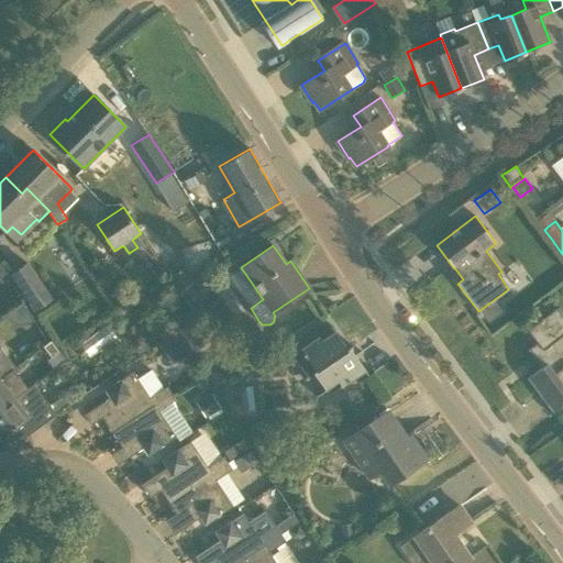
[(35,311),(53,299),(28,262),(10,274),(35,311)]
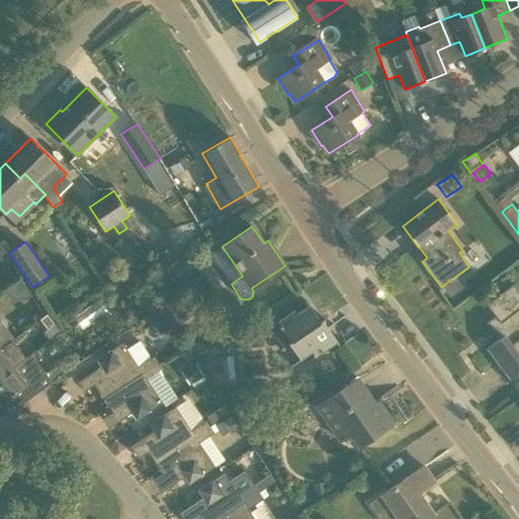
[(518,292),(513,285),(487,304),(496,316),(487,323),(499,340),(488,348),(517,388),(518,387),(511,378),(518,371),(518,292)]
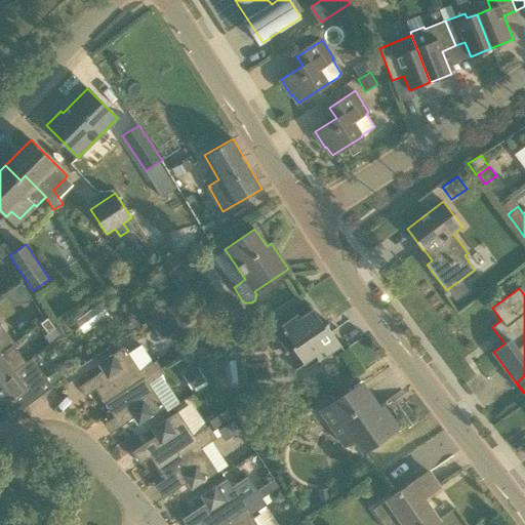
[(177,303),(166,310),(169,314),(178,329),(190,322),(177,303)]
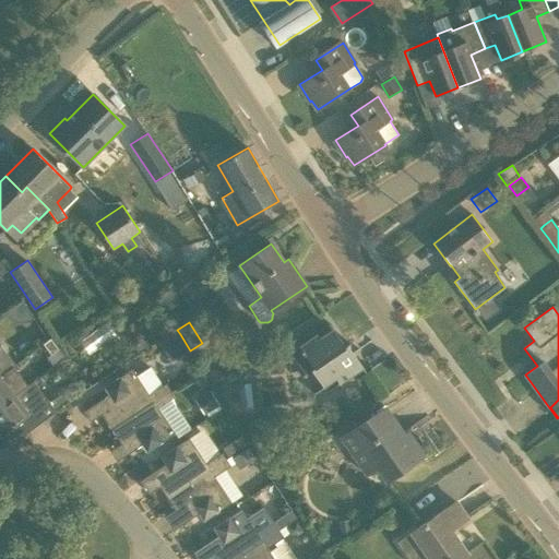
[(344,346),(332,329),(319,337),(316,333),(296,348),(311,370),(324,388),(336,379),(340,384),(364,368),(347,345),(344,346)]
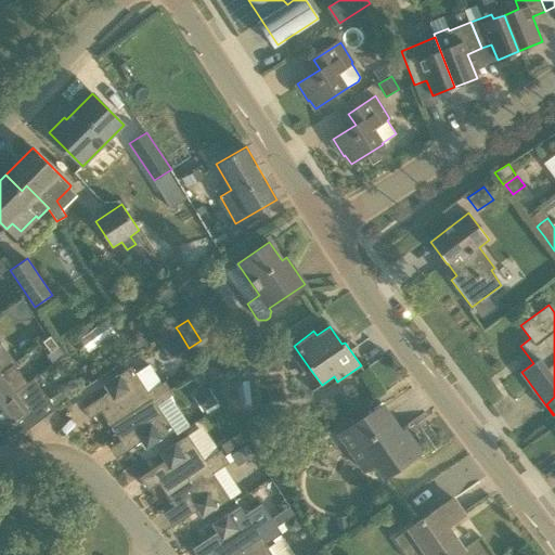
[(50,336),(42,341),(50,352),(57,346),(50,336)]
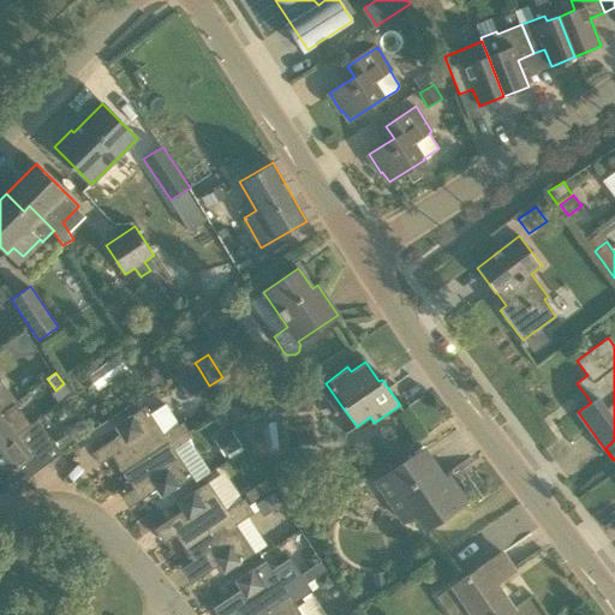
[(0,380),(0,413),(15,404),(17,401),(1,380),(0,380)]
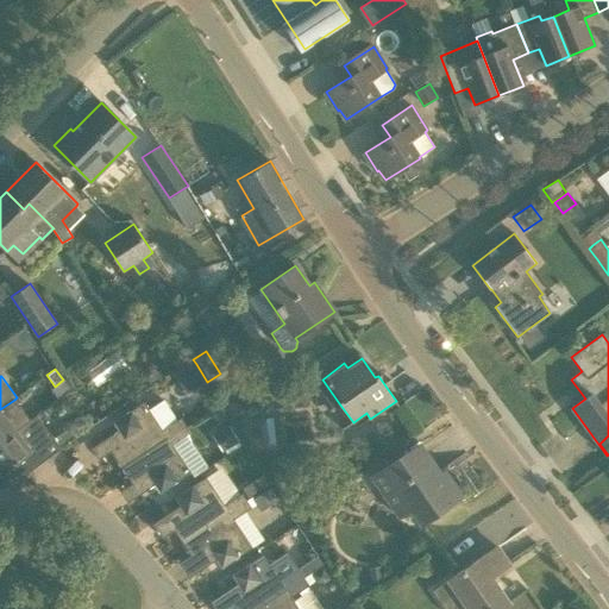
[(0,441),(30,421),(14,400),(0,409),(0,441)]
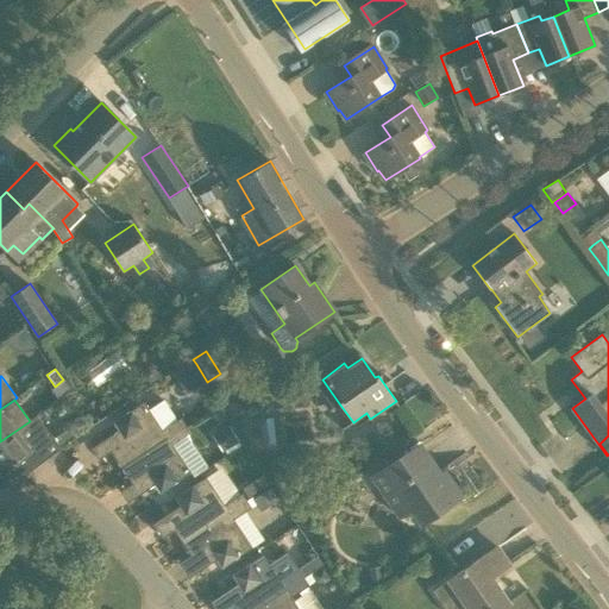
[(170,426),(177,420),(163,400),(148,410),(144,403),(113,422),(119,431),(110,437),(119,452),(113,456),(121,468),(167,438),(171,445),(180,439),(170,426)]
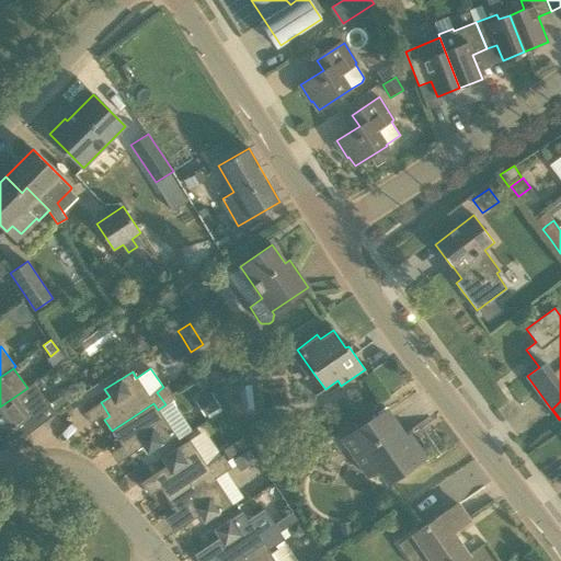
[(21,439),(57,413),(34,382),(27,388),(0,407),(0,435),(1,437),(13,428),(21,439)]
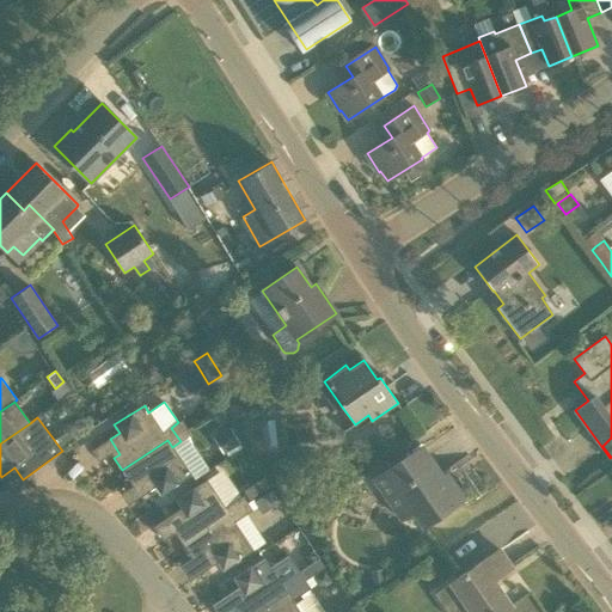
[(178,422),(171,428),(181,441),(188,436),(190,435),(179,421),(178,422)]
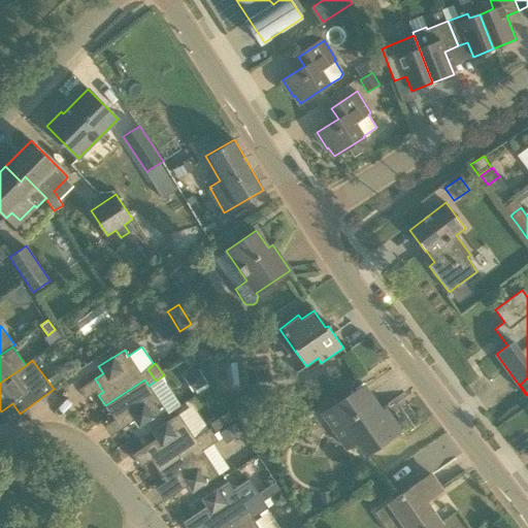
[(199,368),(184,377),(193,392),(207,384),(199,368)]
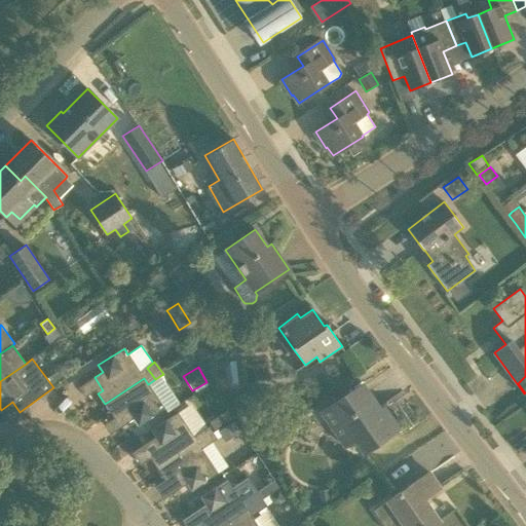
[(155,379),(148,384),(144,378),(105,404),(112,415),(117,411),(125,424),(134,418),(139,425),(163,408),(165,411),(178,403),(161,375),(155,379)]
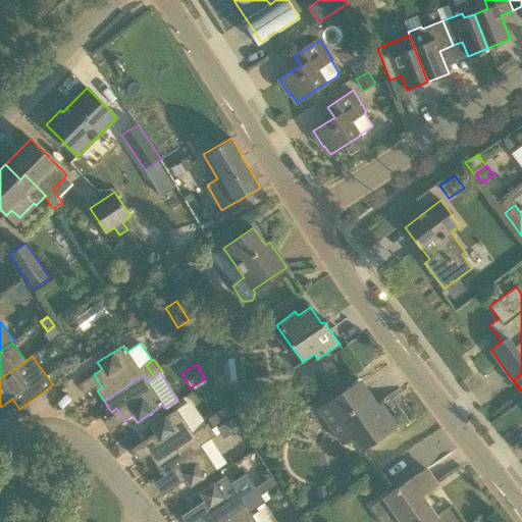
[(377,407),(375,405),(359,381),(319,409),(343,442),(352,436),(361,450),(396,425),(381,404),(377,407)]
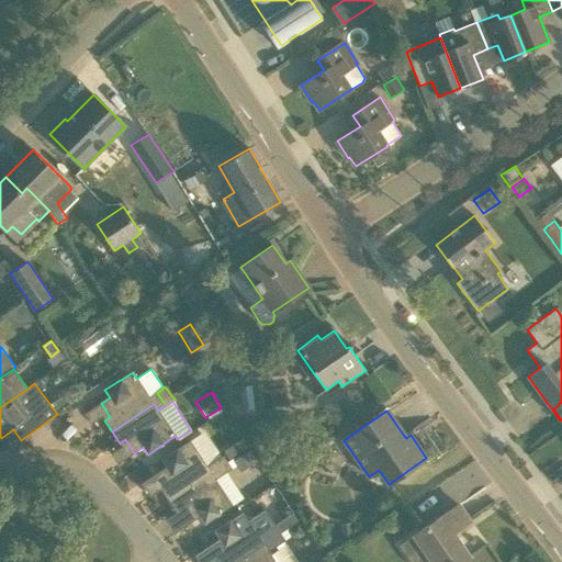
[(208,467),(190,440),(161,459),(166,467),(157,473),(167,486),(161,490),(169,502),(212,473),(216,480),(225,474),(215,461),(208,467)]
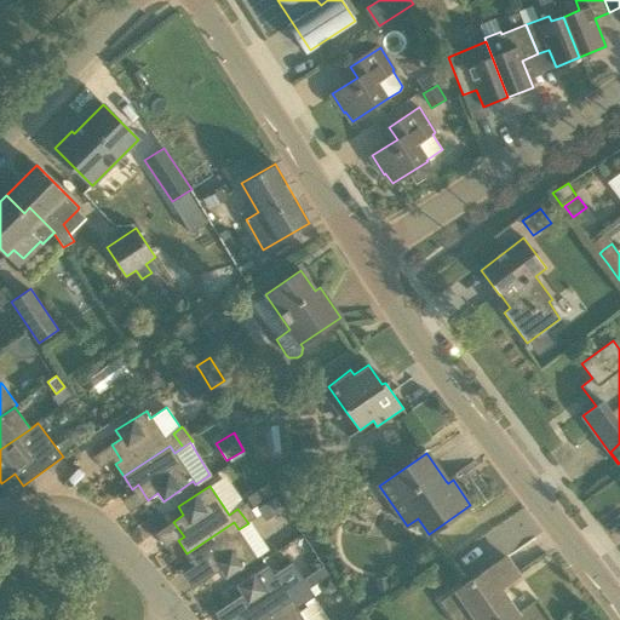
[(276,497),(257,509),(265,521),(283,509),(276,497)]
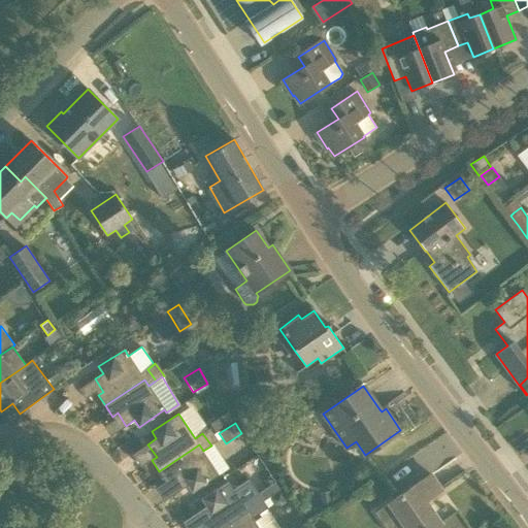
[(202,433),(211,446),(213,444),(219,440),(210,428),(202,433)]
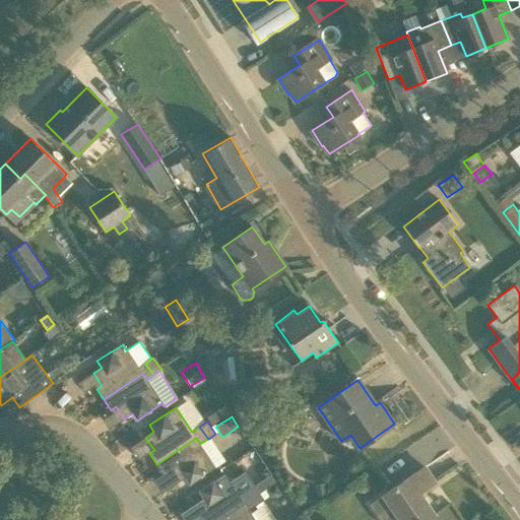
[(225,460),(210,438),(208,439),(200,444),(196,438),(156,464),(163,474),(169,471),(177,483),(185,478),(189,485),(216,468),(215,467),(225,460)]
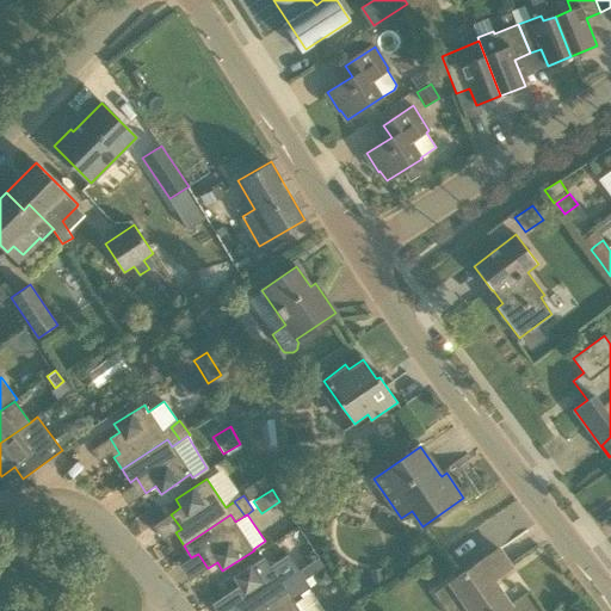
[(510,565),(499,550),(529,530),(528,529),(498,549),(450,582),(436,592),(448,610),(464,610),(469,609),(470,610),(503,610),(510,605),(492,579),(511,567),(539,547),(538,545),(510,565)]
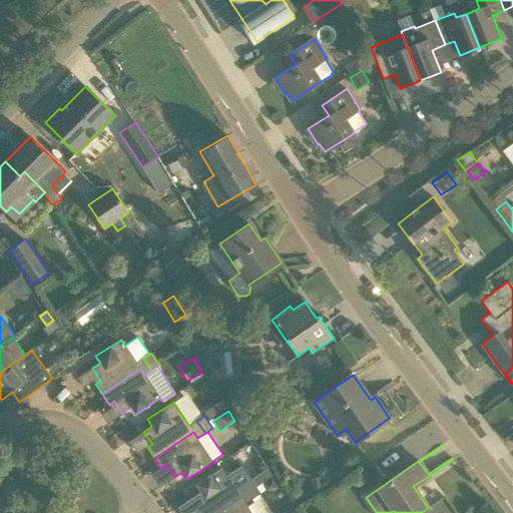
[(227,475),(222,467),(195,485),(200,492),(192,497),(200,509),(195,512),(218,512),(242,498),(244,503),(253,497),(245,486),(235,470),(227,475)]
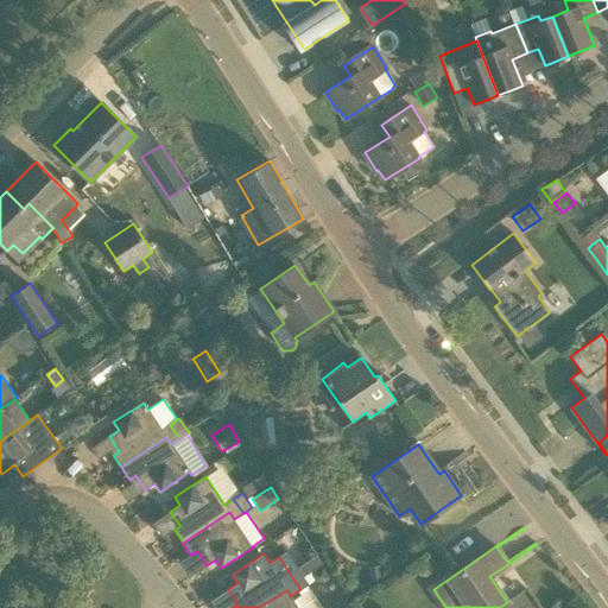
[(323,564),(312,572),(316,577),(324,580),(330,575),(323,564)]
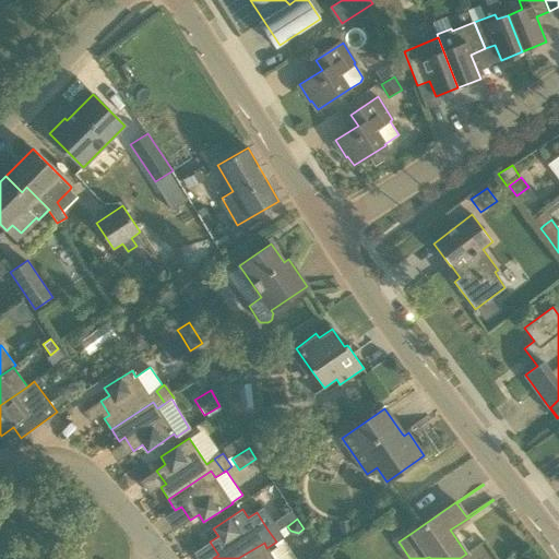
[(268,530),(276,542),(283,538),(283,539),(285,537),(275,524),(268,530)]
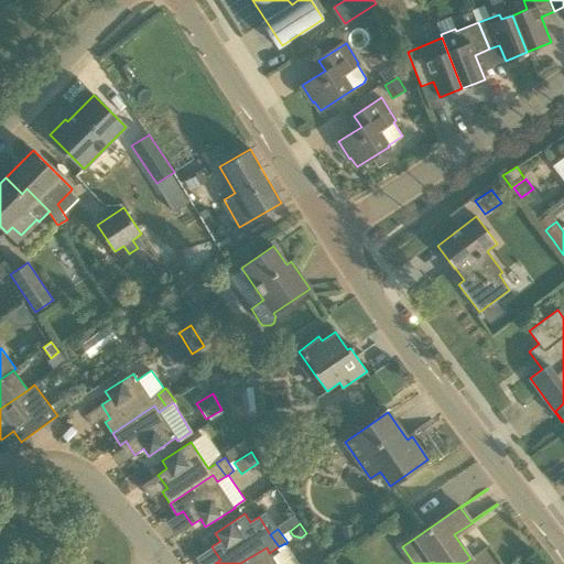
[(277,563),(269,553),(267,548),(240,563),(277,563)]
